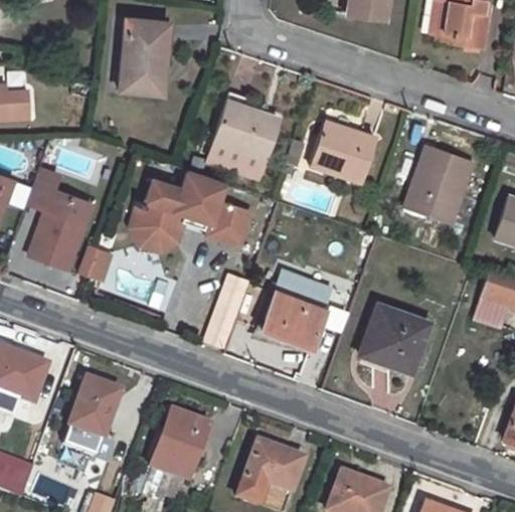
[(348,0),(347,11),(384,17),(387,0),(348,0)]
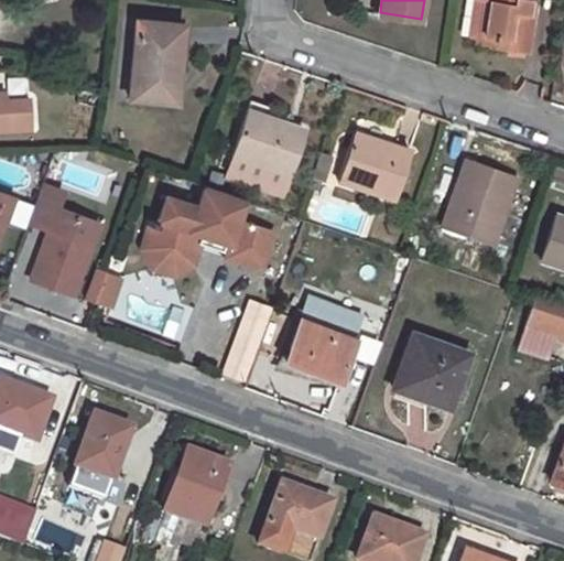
[(503,36),(485,33),(490,0),(480,0),(474,43),(502,47),(503,36)]
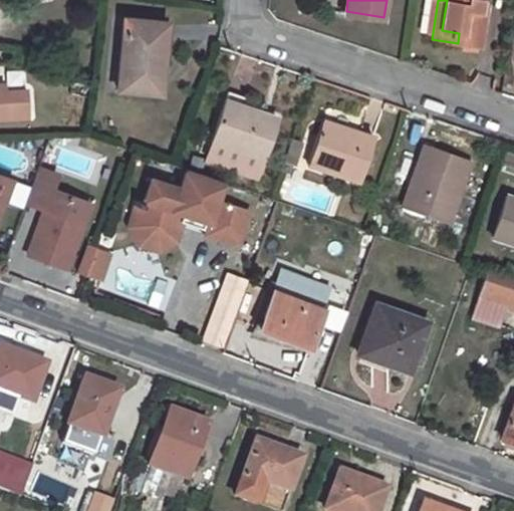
[(447,0),(442,30),(459,33),(458,43),(480,46),(486,10),(481,10),(482,0),(447,0)]
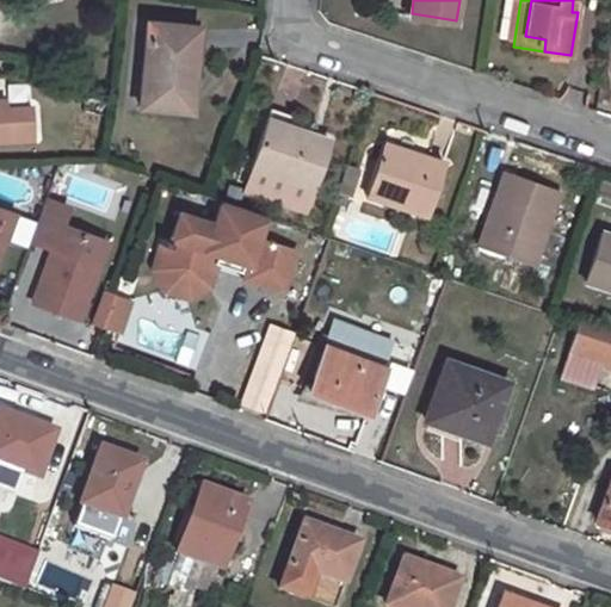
[(196,59),(189,57),(192,23),(148,19),(140,103),(191,110),(196,59)]
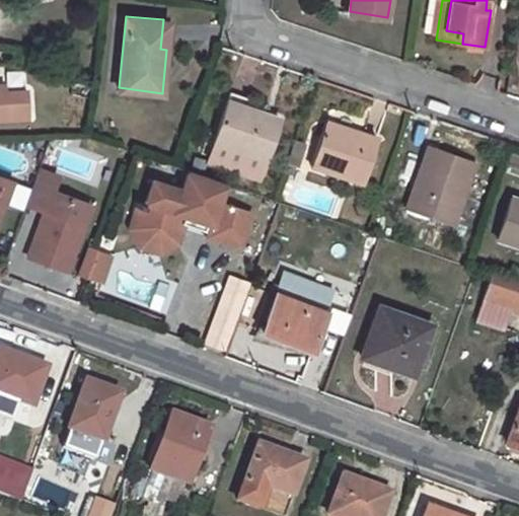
[(0,118),(27,117),(26,89),(5,90),(4,83),(0,83),(0,118)]
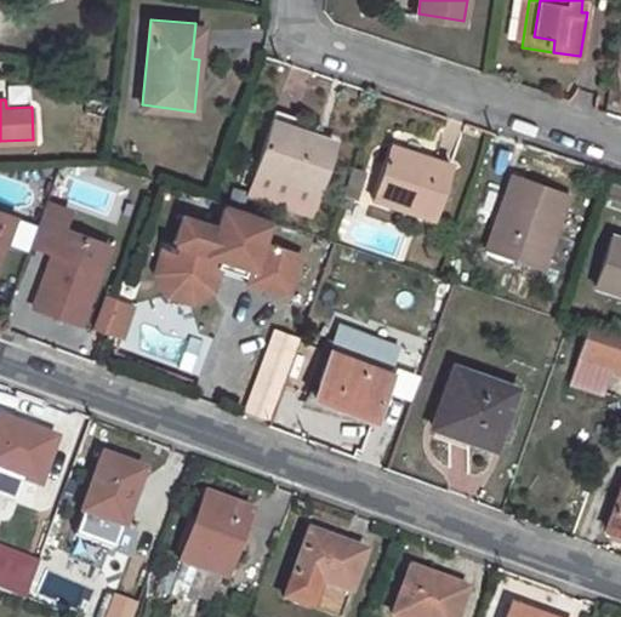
[(277,108),(273,119),(296,126),(298,115),(277,108)]
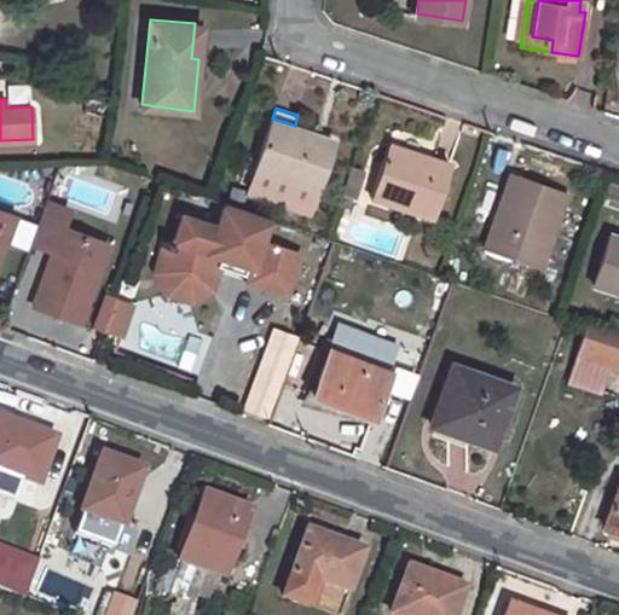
[(272,119),(255,168),(318,189),(335,140),(295,126),(272,119)]
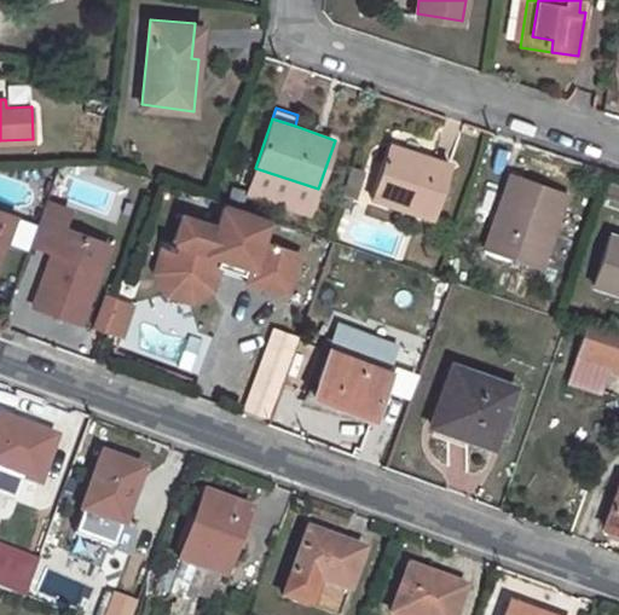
[(388,141),(371,193),(434,215),(452,162),(388,141)]
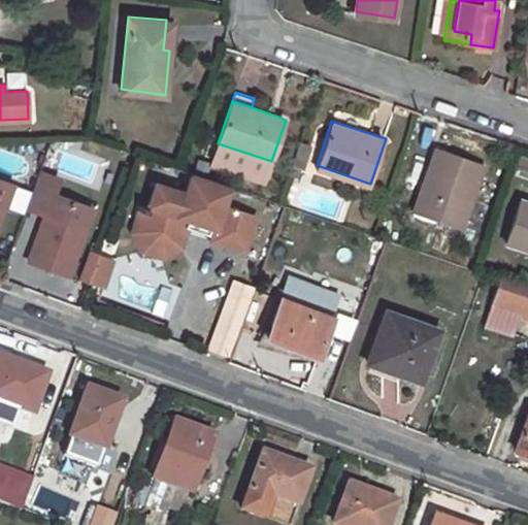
[(299,140),(295,154),(305,157),(309,143),(299,140)]
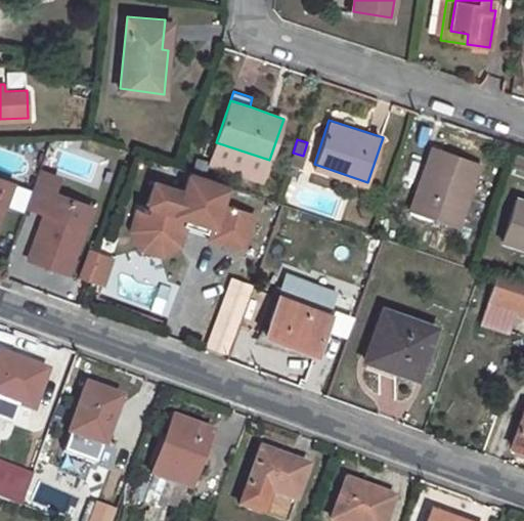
[(433,144),(409,210),(459,226),(481,161),(433,144)]
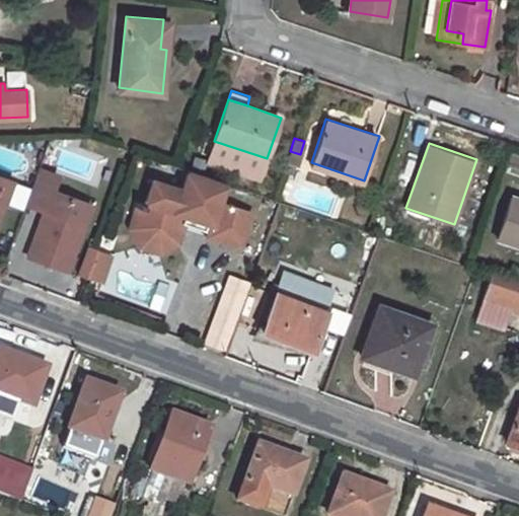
[(0,144),(0,159),(6,162),(10,148),(0,144)]
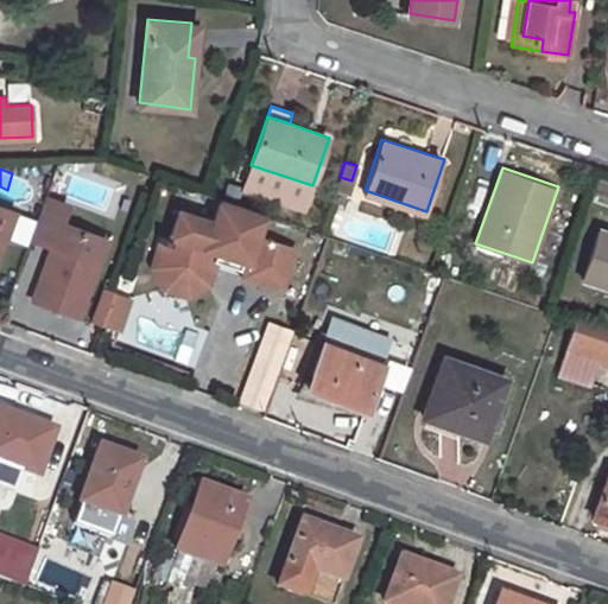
[(352,180),(340,177),(333,197),(340,199),(343,190),(347,191),(352,180)]
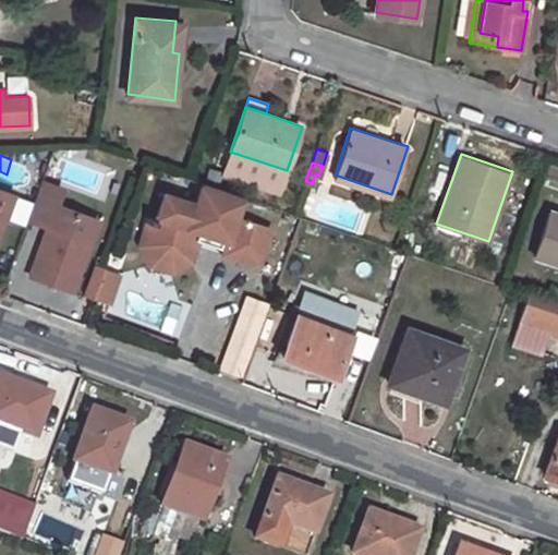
[(237,215),(243,194),(205,181),(199,201),(197,200),(197,202),(167,192),(158,219),(150,241),(157,256),(172,261),(186,254),(195,228),(202,230),(228,239),(223,252),(259,264),(270,231),(250,224),(251,219),(237,215)]
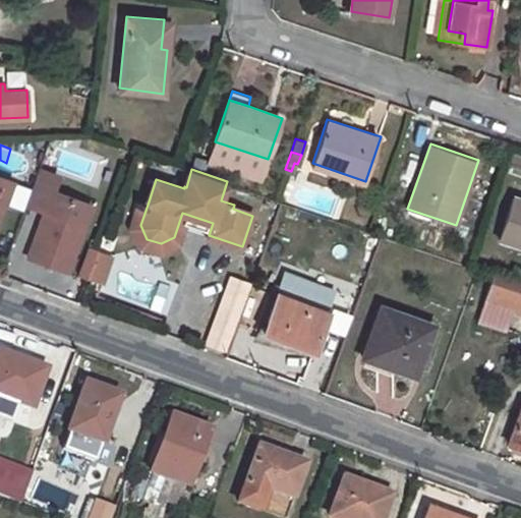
[(36,170),(24,205),(44,211),(29,256),(68,270),(82,224),(73,220),(80,199),(52,189),(56,177),(36,170)]
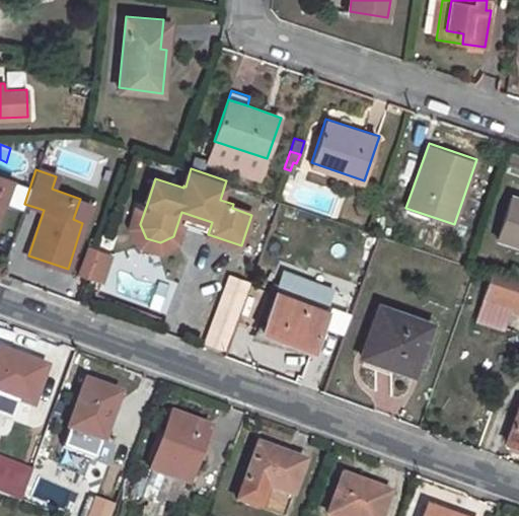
[(0,201),(3,202),(10,179),(0,175),(0,176),(0,201)]
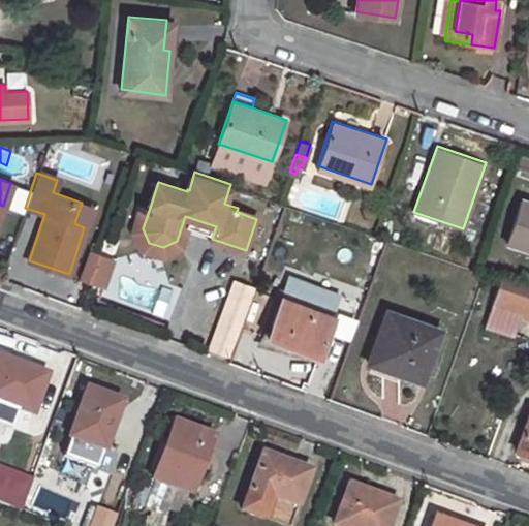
[(528,202),(522,199),(507,240),(528,248),(528,202)]
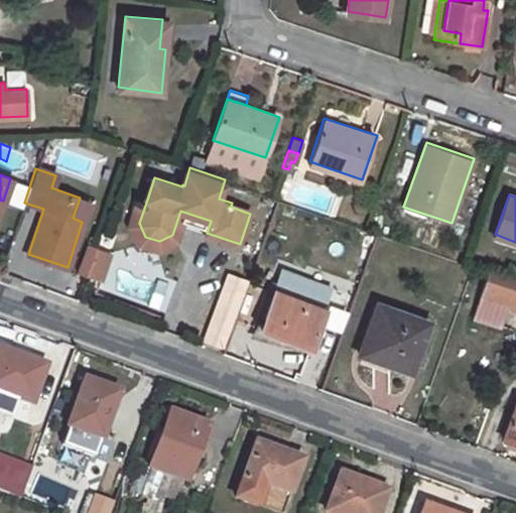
[(82,222),(89,201),(80,198),(73,218),(82,222)]
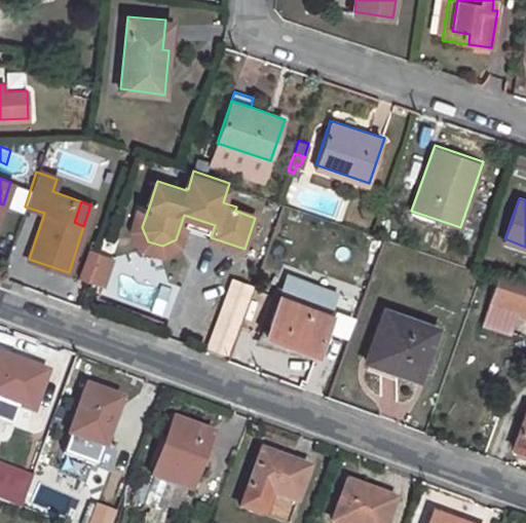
[(182,245),(190,217),(184,215),(176,239),(162,246),(148,241),(142,227),(149,207),(143,204),(135,229),(144,248),(163,254),(182,245)]
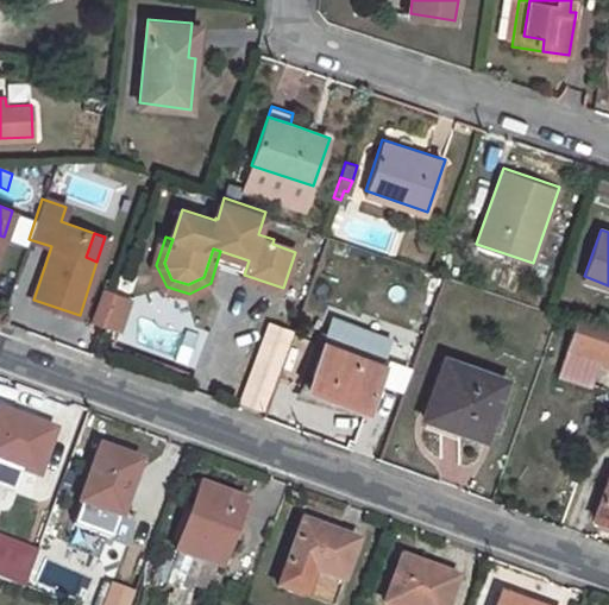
[(123,321),(132,296),(114,289),(105,315),(123,321)]
